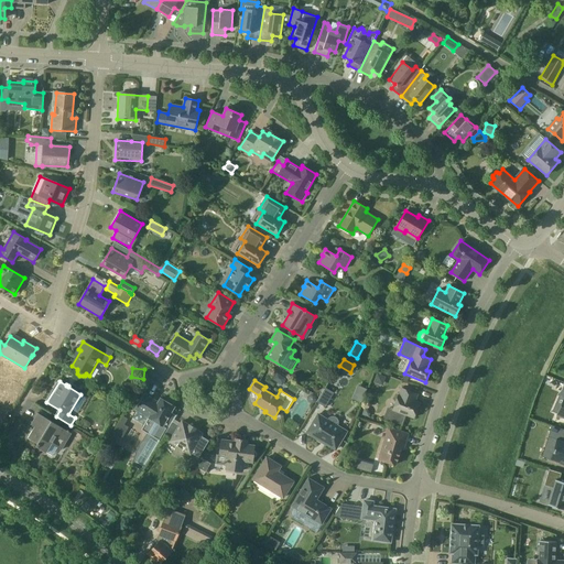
[(334,392),(325,388),(316,402),(325,407),(334,392)]
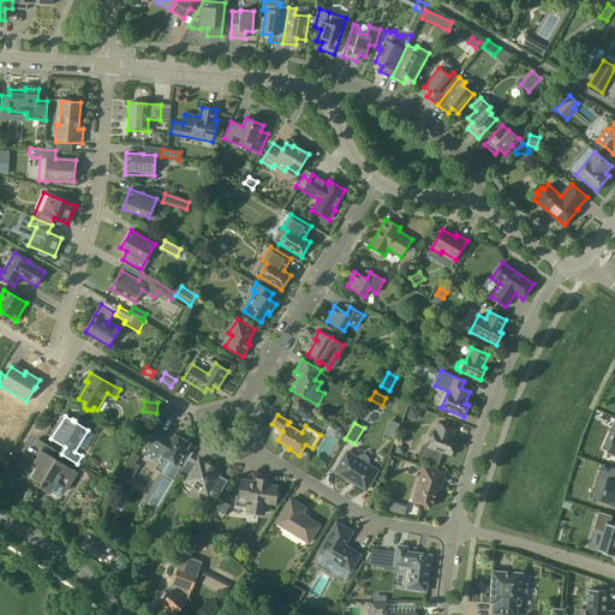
[(434,430),(429,446),(422,443),(418,455),(439,464),(442,453),(452,455),(455,443),(452,442),(455,430),(437,423),(435,430),(434,430)]
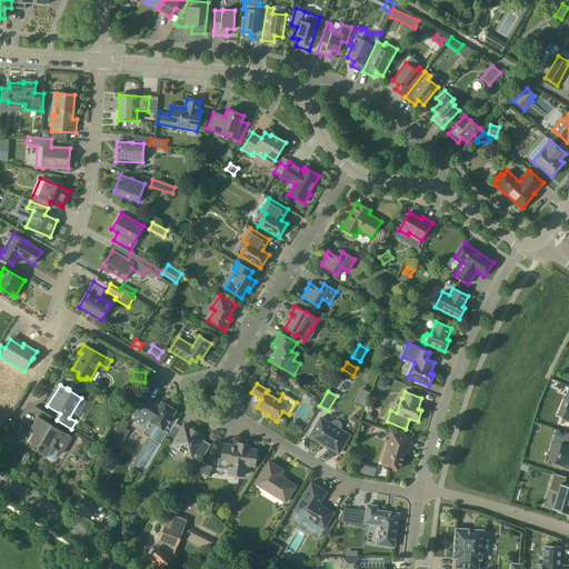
[(137,412),(150,421),(142,433),(148,437),(141,446),(137,456),(133,467),(145,473),(178,419),(172,416),(176,410),(161,401),(159,406),(146,398),(137,412)]
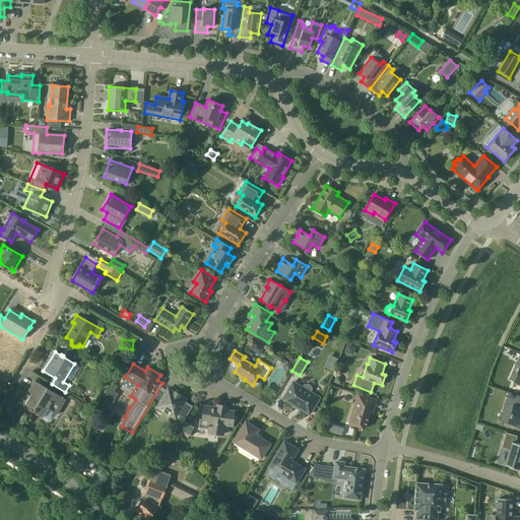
[(290,365),(287,364),(284,364),(283,367),(283,370),(286,372),(289,371),(291,369),(290,365)]
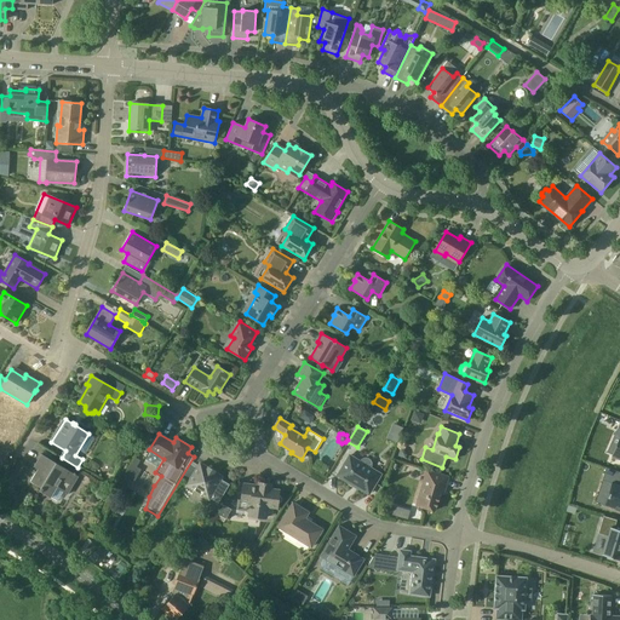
[(619,437),(614,435),(607,452),(615,455),(619,458),(619,437)]
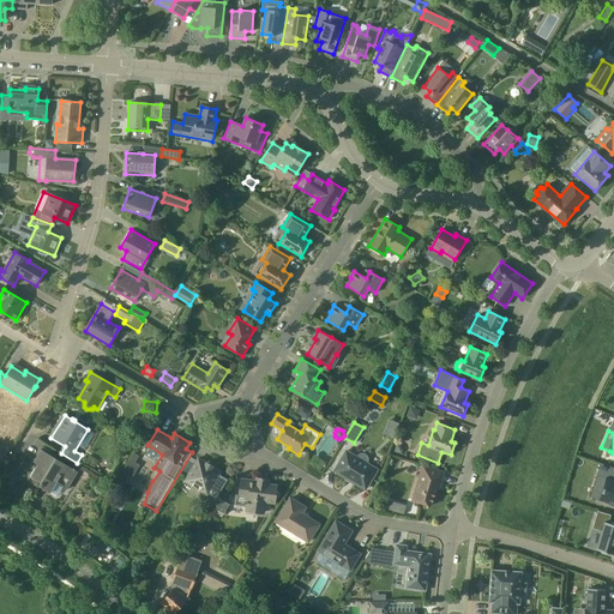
[(56,495),(61,487),(67,489),(78,473),(41,450),(37,457),(41,459),(30,477),(41,483),(38,487),(50,494),(50,493),(56,495)]
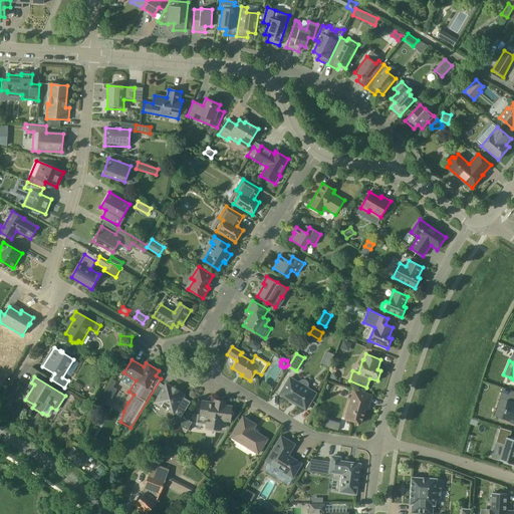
[(315,394),(307,388),(308,386),(308,382),(307,380),(304,379),(301,379),(299,380),(297,382),(290,377),(280,395),(306,410),(315,394)]
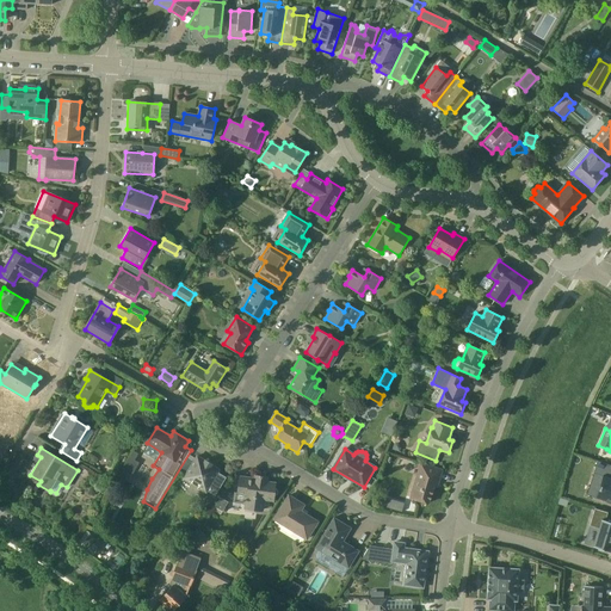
[(197,456),(184,479),(207,492),(220,470),(213,466),(213,464),(211,466),(205,461),(205,460),(204,461),(197,456)]
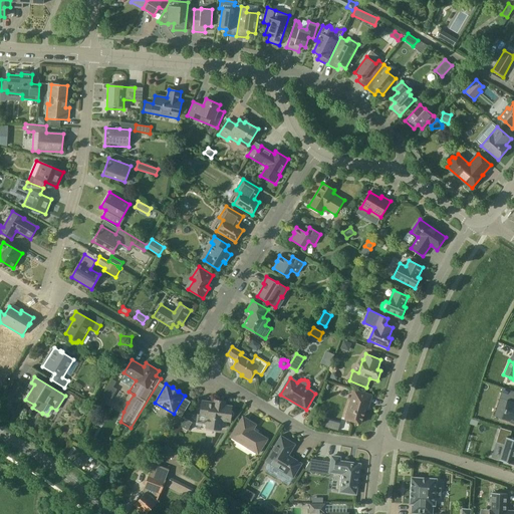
[(513,391),(505,388),(501,399),(502,399),(499,408),(506,411),(503,420),(513,423),(513,391)]
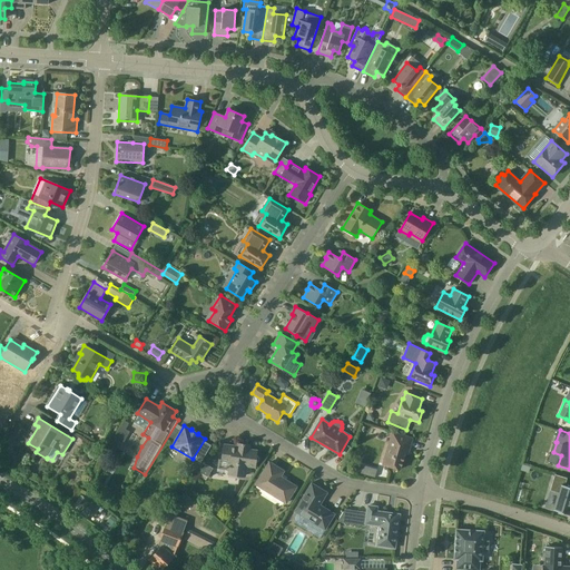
[(409,450),(413,438),(393,431),(383,461),(386,465),(400,470),(406,449),(409,450)]
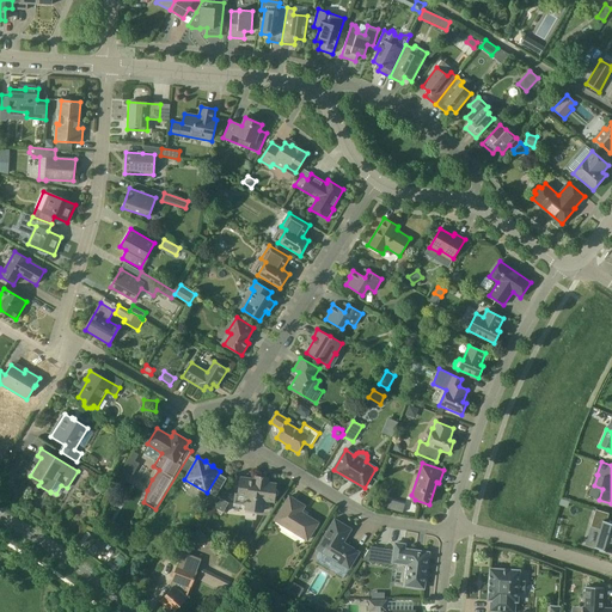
[(120,473),(110,470),(106,477),(115,481),(120,473)]
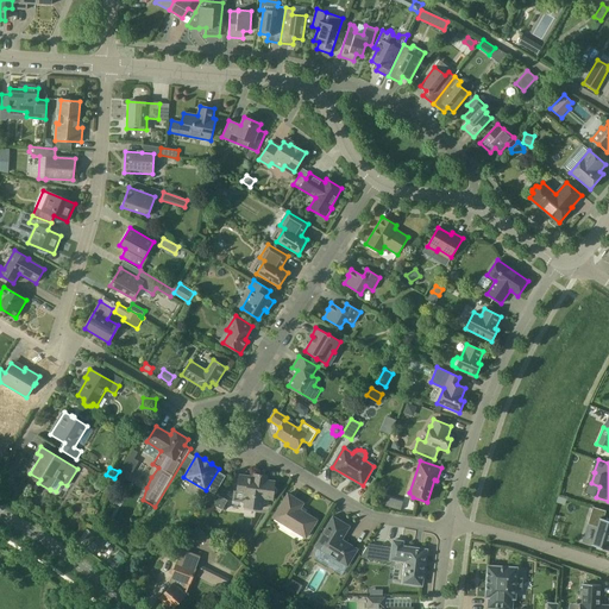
[(272,498),(275,482),(265,481),(265,476),(255,473),(253,479),(249,478),(249,477),(239,476),(237,491),(233,490),(232,501),(245,503),(244,507),(262,509),(263,497),(272,498)]
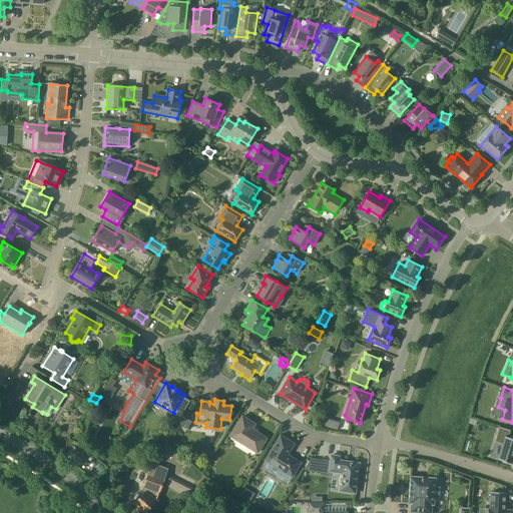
[(242,416),(230,436),(258,453),(267,438),(251,429),(255,424),(242,416)]
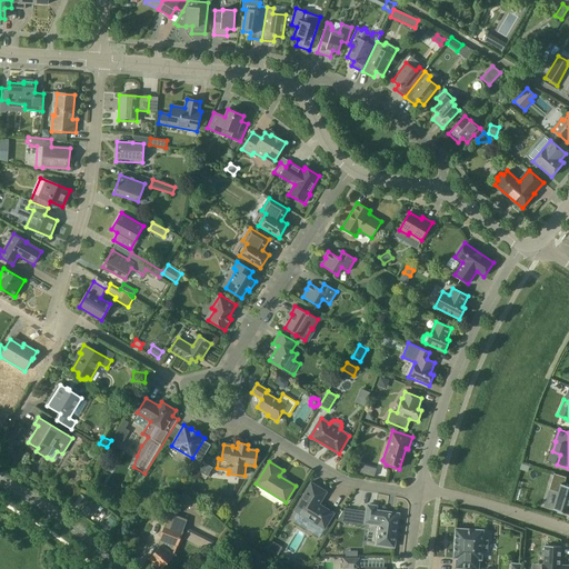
[(199,475),(206,479),(212,467),(206,463),(199,475)]
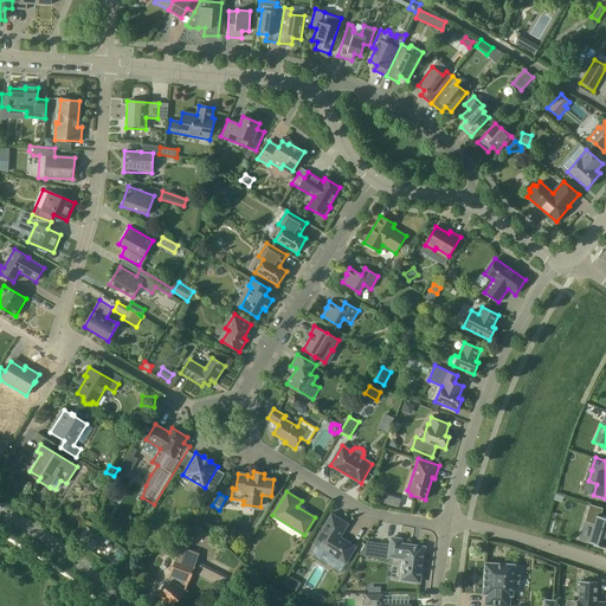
[(385,495),(384,504),(398,505),(399,496),(385,495)]
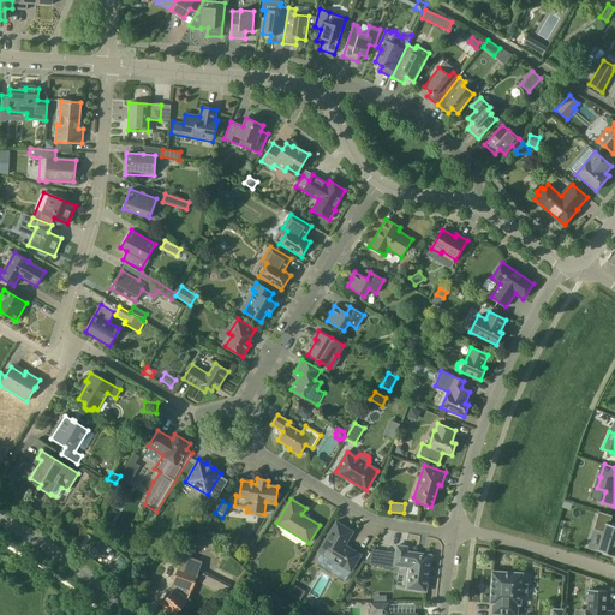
[(598,550),(614,555),(614,551),(614,525),(609,524),(611,515),(598,512),(593,530),(603,532),(598,550)]
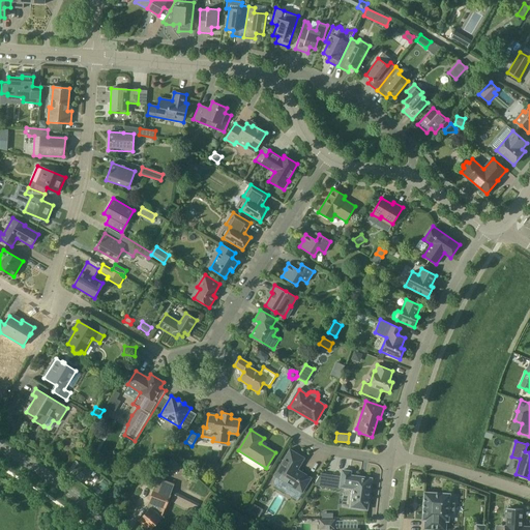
[(290,449),(273,475),(302,493),(312,478),(293,467),(300,455),(290,449)]
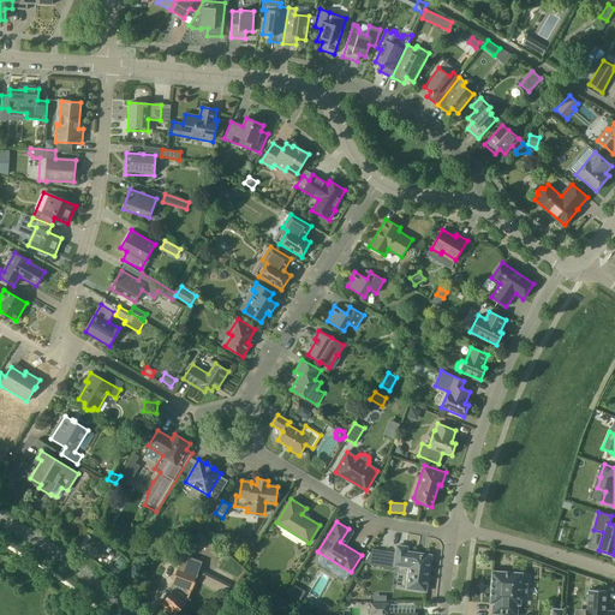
[(210,541),(198,531),(191,539),(201,548),(203,544),(206,547),(210,541)]
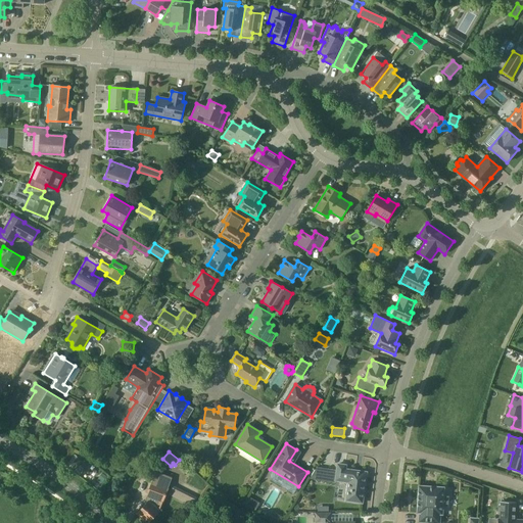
[(317,467),(310,479),(335,483),(336,480),(348,482),(346,501),(362,503),(366,472),(350,470),(350,471),(345,470),(345,465),(337,464),(337,470),(317,467)]
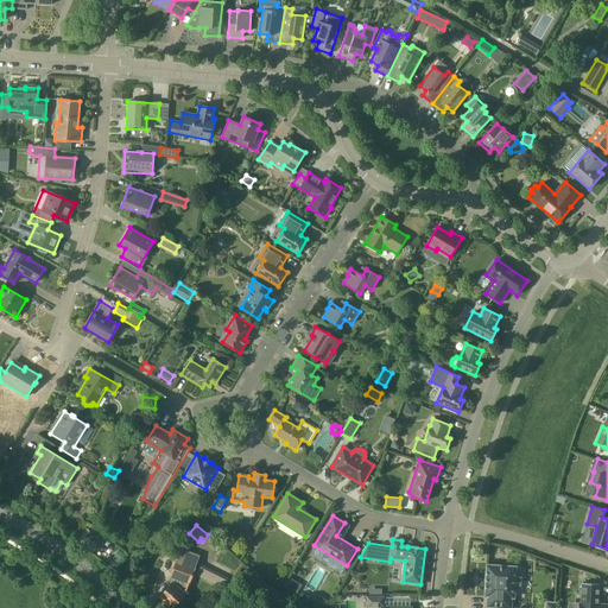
[(183,548),(177,561),(169,582),(171,583),(159,597),(170,607),(171,607),(185,594),(201,555),(183,548)]
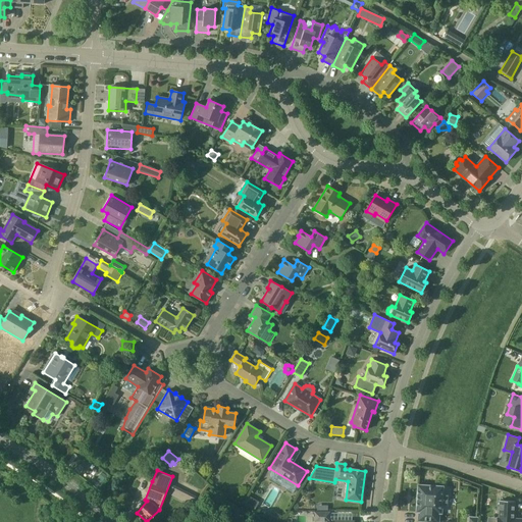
[(96,479),(101,483),(107,475),(102,472),(96,479)]
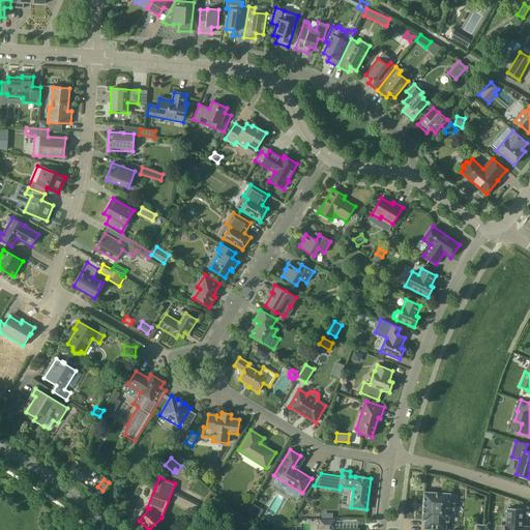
[(422,520),(424,520),(423,529),(439,529),(445,529),(446,521),(448,522),(448,512),(453,512),(453,503),(449,503),(450,494),(424,492),(422,520)]
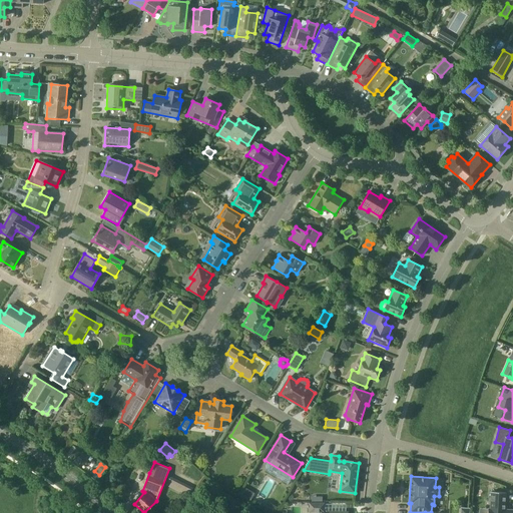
[(192,488),(172,478),(169,484),(189,494),(192,488)]
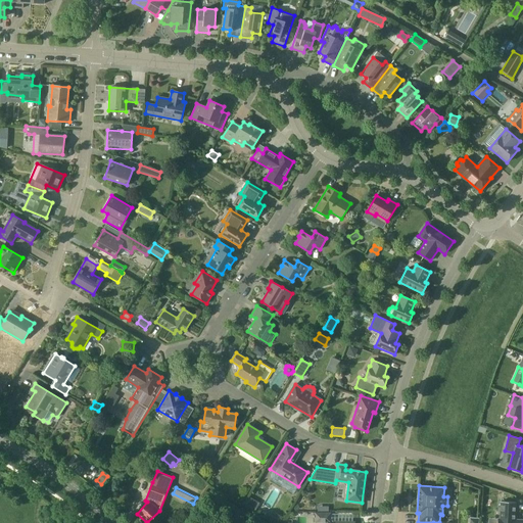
[(254,510),(257,506),(249,501),(246,505),(254,510)]
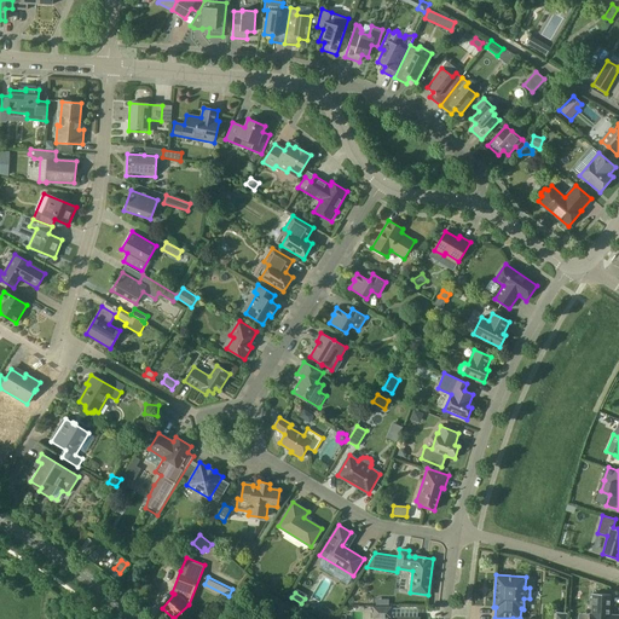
[(589,613),(588,618),(618,618),(618,614),(609,614),(609,594),(593,594),(591,614),(589,613)]
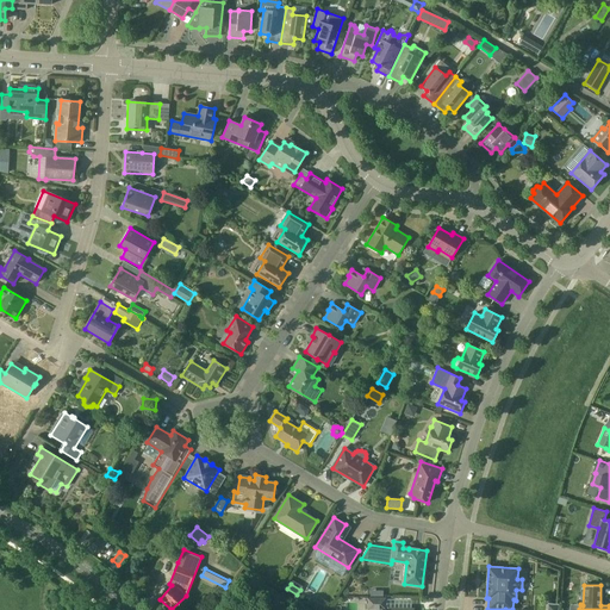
[(386,598),(367,597),(367,609),(378,609),(386,609),(386,598)]
